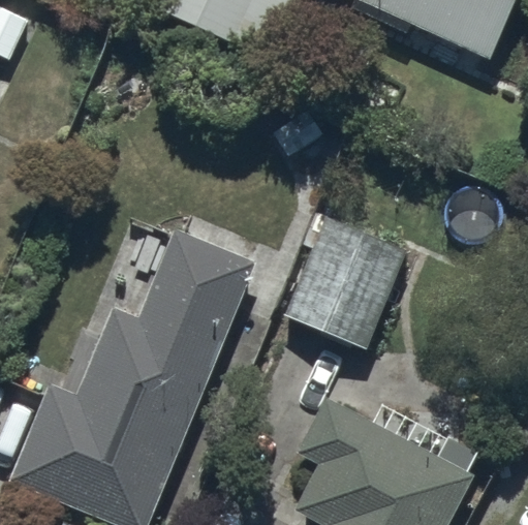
[(165,0),(161,12),(270,59),(293,2),(289,0),(165,0)]
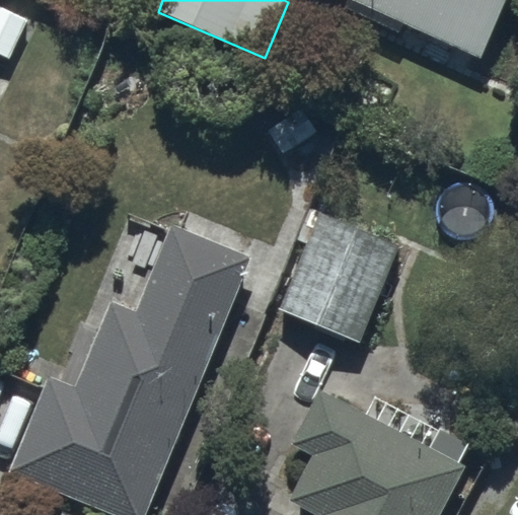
[(354,0),(481,57),(507,0),(354,0)]
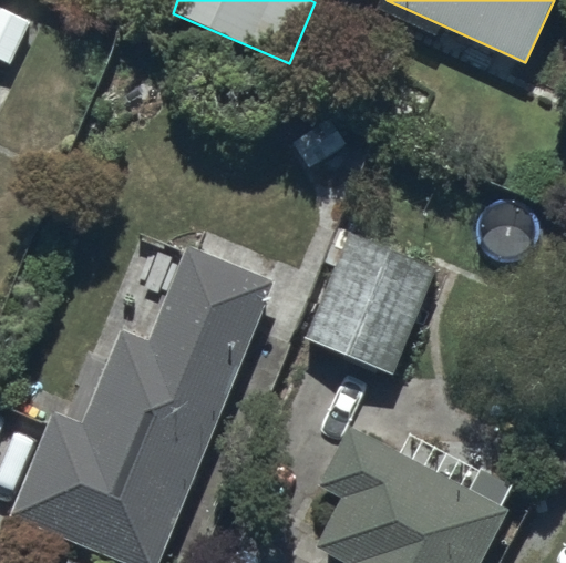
[(434,270),(331,231),(319,262),(331,267),(304,340),(394,375),(434,270)]
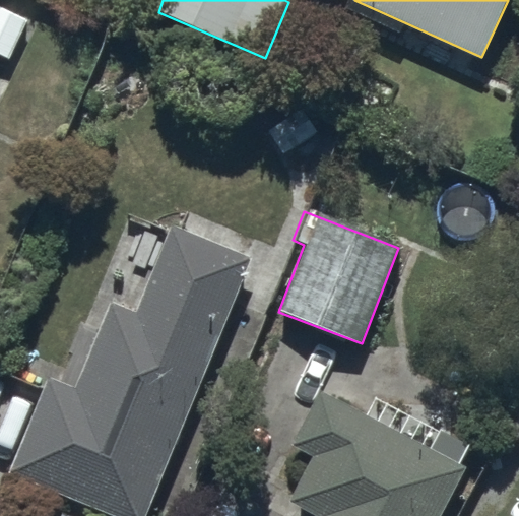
[(48,378),(11,472),(117,515),(146,515),(252,258),(173,222),(136,315),(115,303),(77,390),(48,378)]
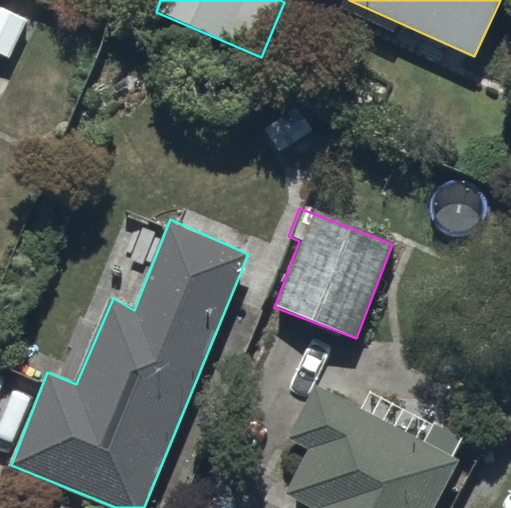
[(436,507),(462,459),(318,383),(287,442),(309,453),(288,494),(313,507),(436,507)]
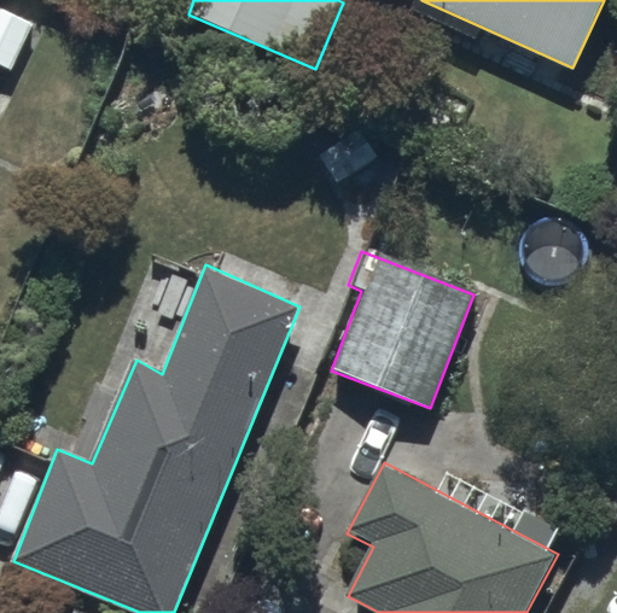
[(616,488),(604,508),(616,517),(616,488)]
